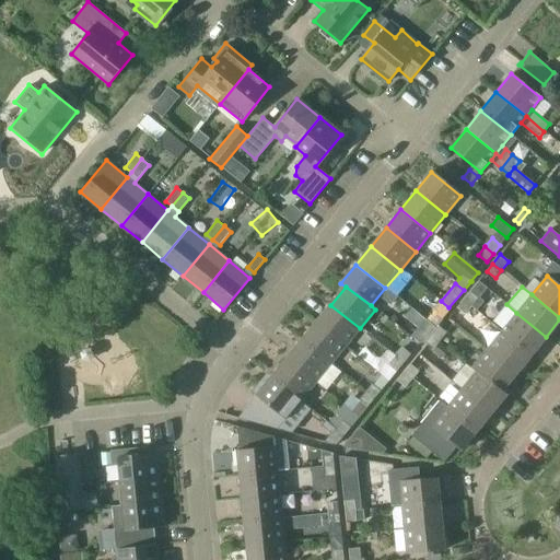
[(464,300),(473,306),(479,299),(470,291),(464,300)]
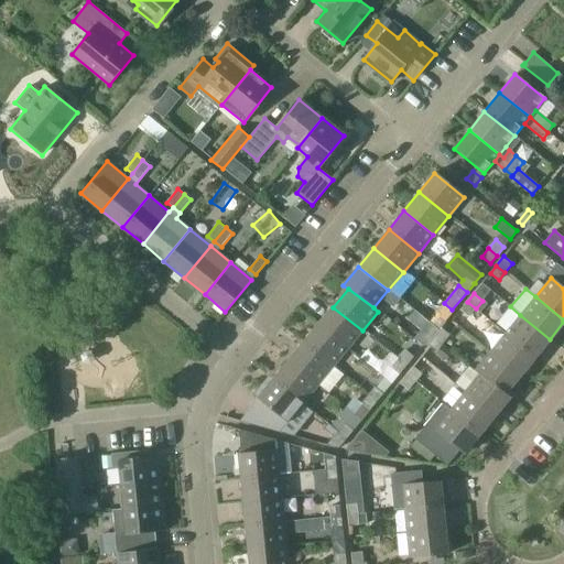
[(467,302),(461,310),(469,317),(476,308),(467,302)]
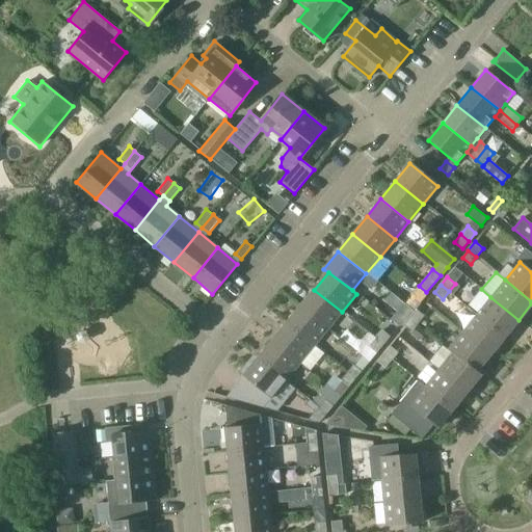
[(327,329),(342,312),(314,290),(300,308),(327,329)]
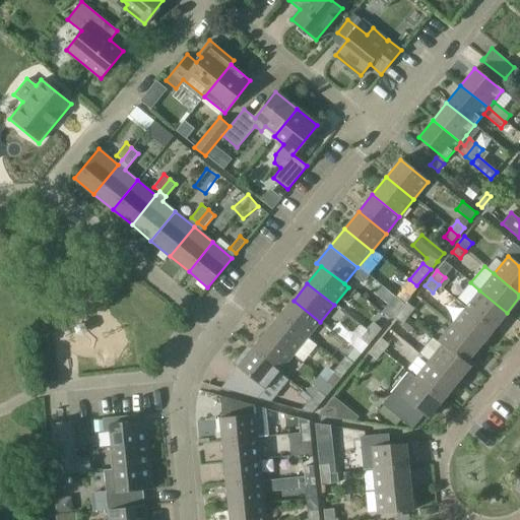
[(403,290),(396,299),(404,306),(407,303),(411,297),(403,290)]
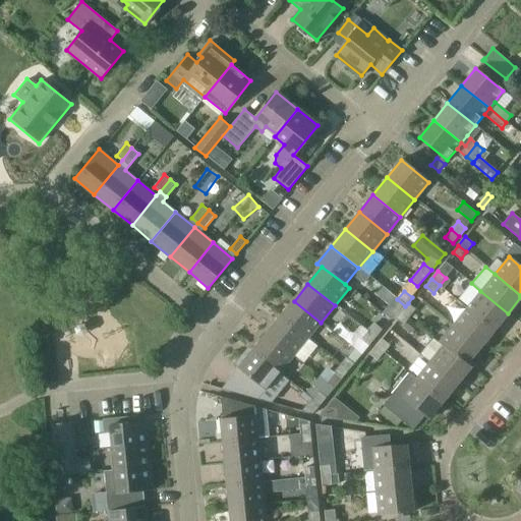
[(494,331),(508,313),(480,291),(467,308),(494,331)]
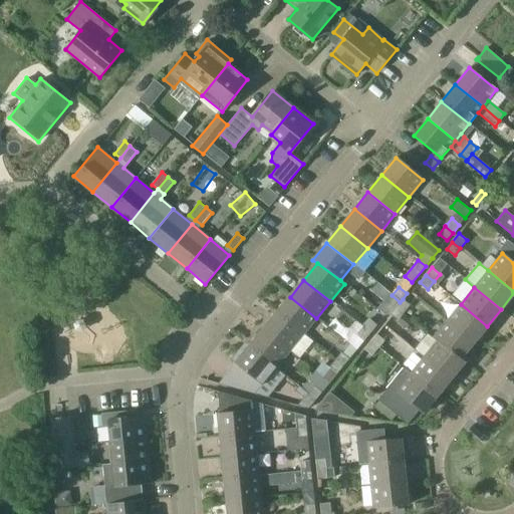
[(392,295),(387,302),(395,308),(396,307),(400,302),(392,295)]
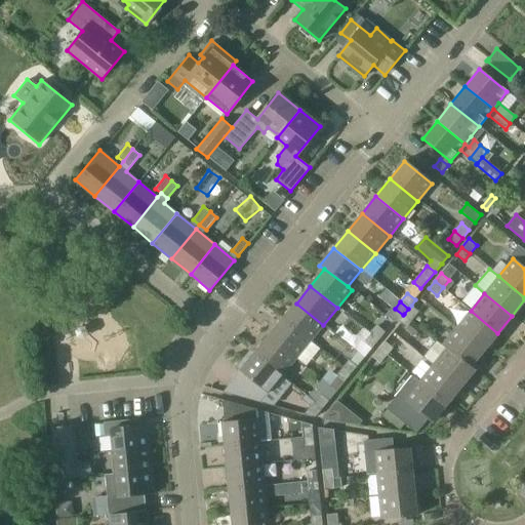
[(309,342),(323,325),(296,304),(282,321),(309,342)]
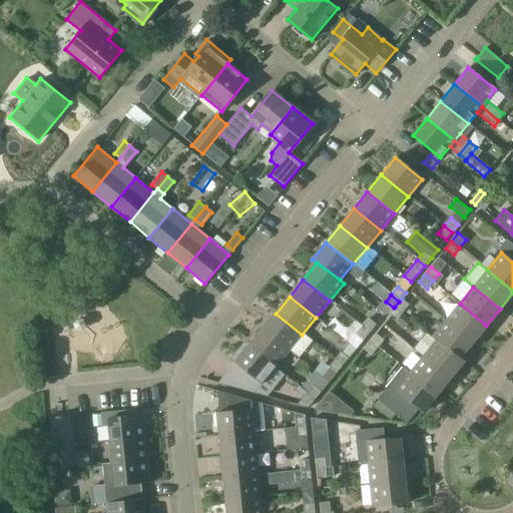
[(399,302),(395,307),(403,313),(410,305),(404,301),(402,299),(399,302)]
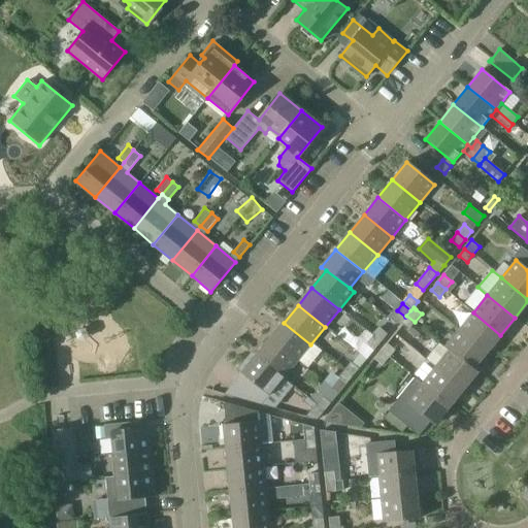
[(486,352),(500,335),(473,312),(459,329),(486,352)]
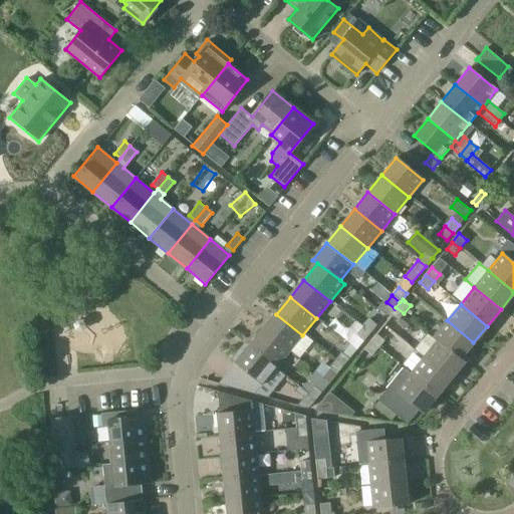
[(395,308),(390,314),(415,334),(419,329),(402,316),(404,313),(396,307),(395,308)]
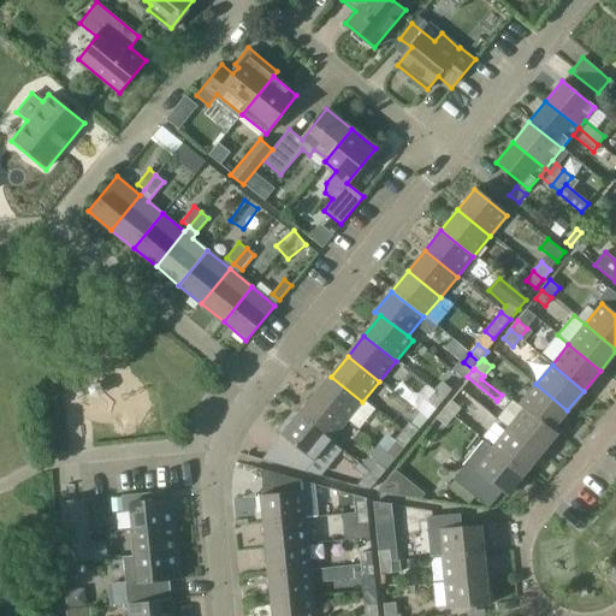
[(345,422),(362,402),(331,377),(314,397),(345,422)]
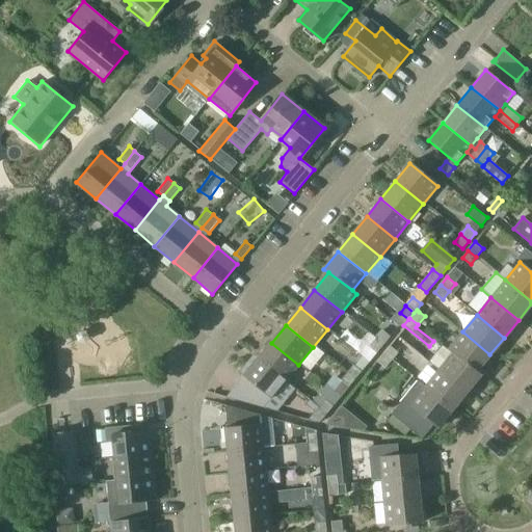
[(336,329),(331,342),(348,349),(352,336),(336,329)]
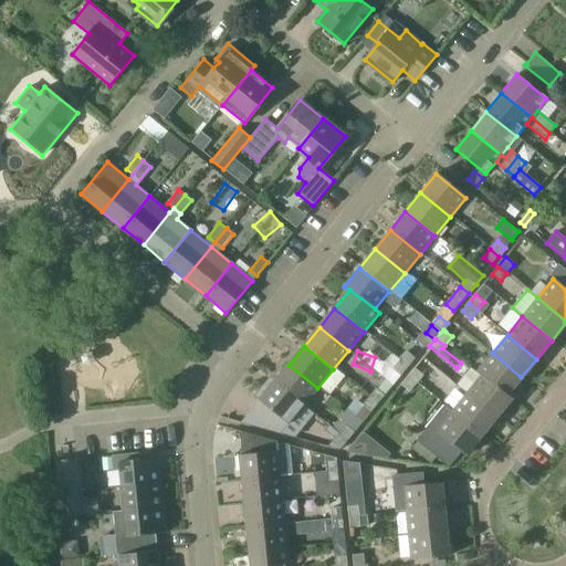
[(399,360),(407,367),(415,358),(407,352),(399,360)]
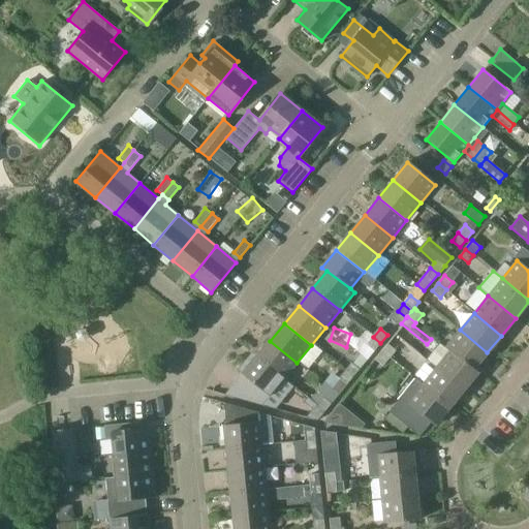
[(473,370),(487,352),(460,330),(444,348),(447,351),(448,350),(473,370)]
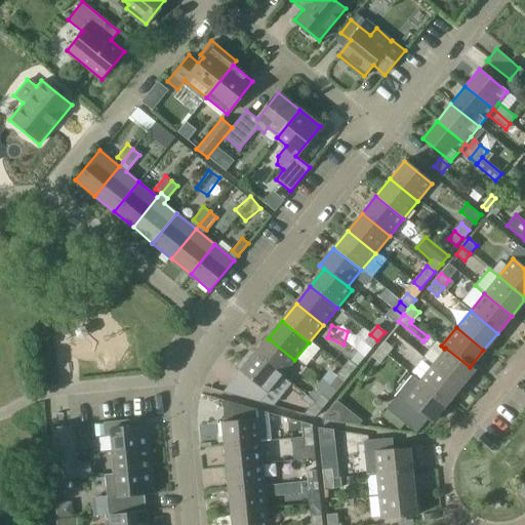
[(363,359),(377,340),(370,334),(364,341),(365,342),(356,353),(363,359)]
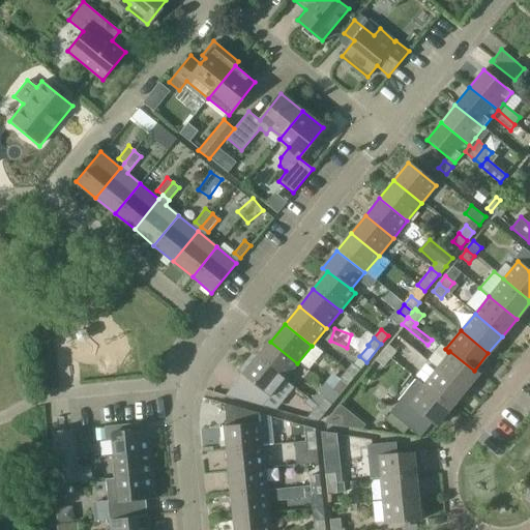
[(284,381),(297,363),(270,342),(256,359),(284,381)]
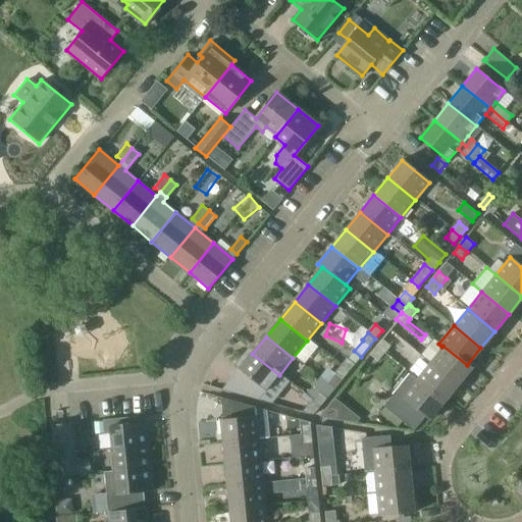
[(376,348),(384,354),(390,346),(382,340),(376,348)]
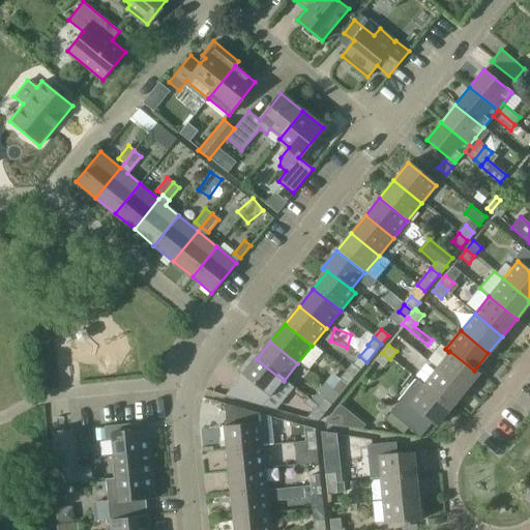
[(474,371),(449,351),(448,352),(436,369),(463,390),(477,374),(474,371)]
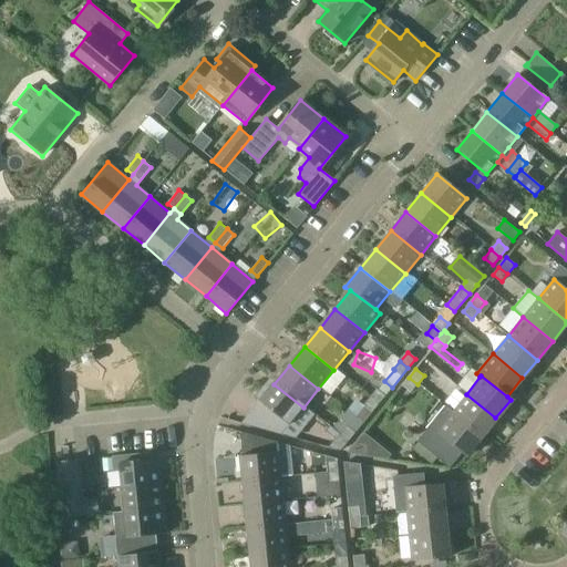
[(411,392),(418,384),(409,378),(402,385),(411,392)]
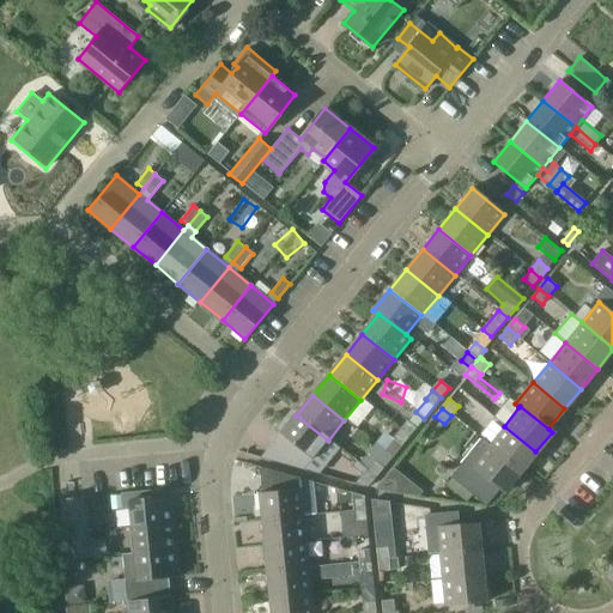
[(311,461),(328,441),(296,416),(279,436),(278,435),(260,457),(304,469),(310,461),(311,461)]
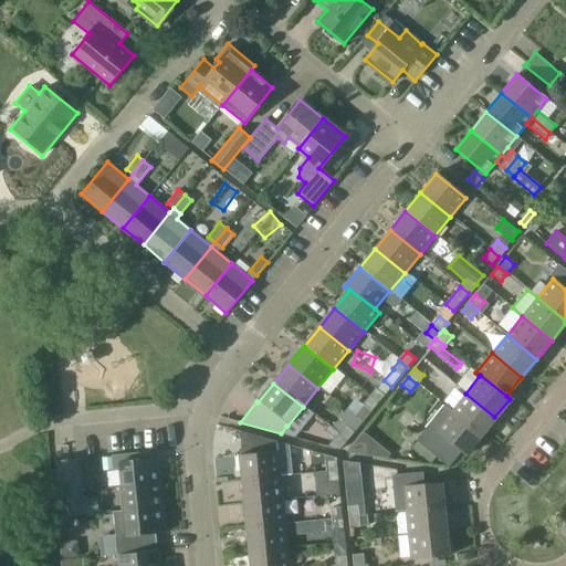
[(368,398),(377,405),(385,395),(376,388),(368,398)]
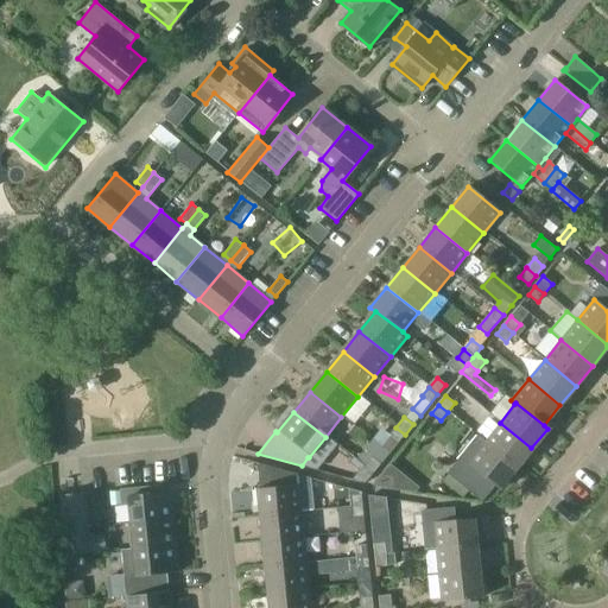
[(483,442),(514,468),(531,448),(500,423),(483,442)]
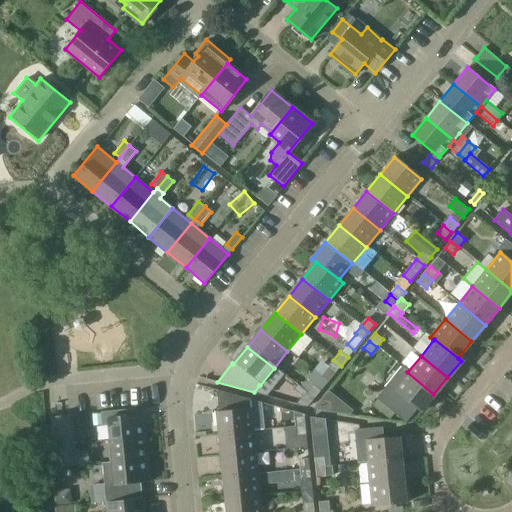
[(327,383),(341,366),(333,360),(328,366),(329,367),(320,377),(327,383)]
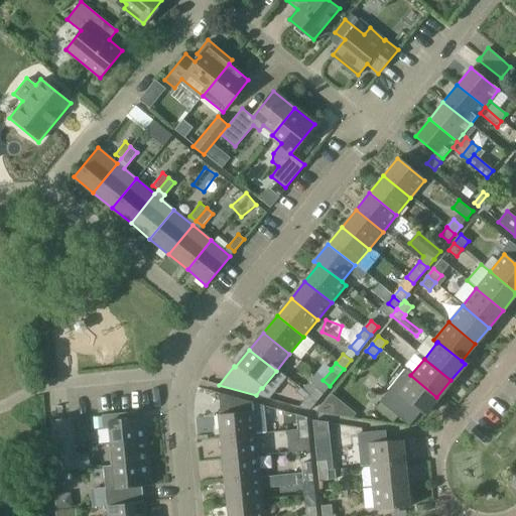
[(407,424),(418,411),(422,414),(436,397),(410,375),(403,370),(378,400),(407,424)]
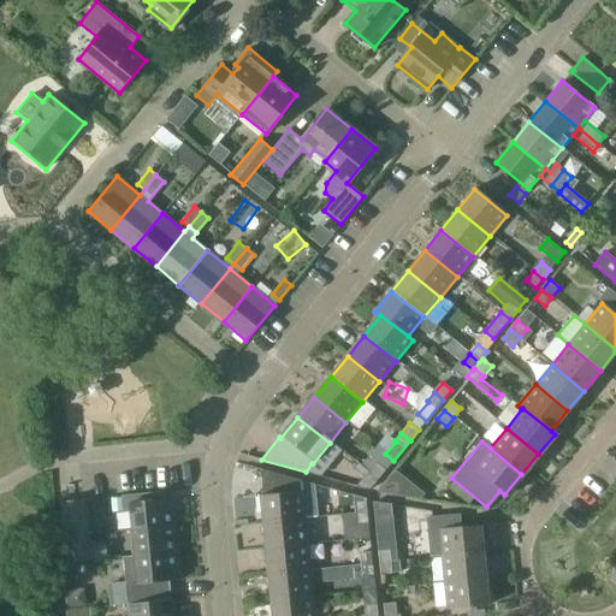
[(377,481),(394,461),(385,454),(378,463),(377,462),(367,474),(377,481)]
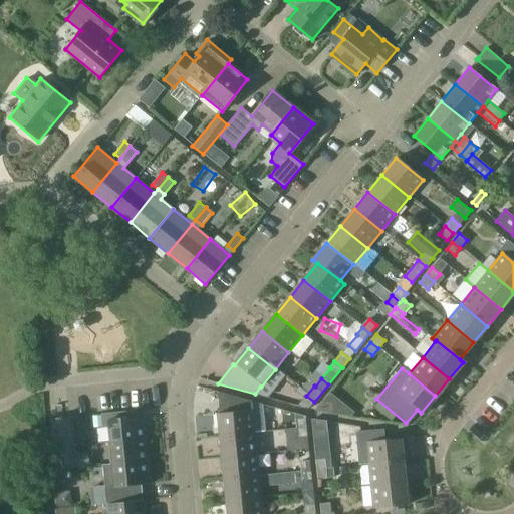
[(249,401),(216,393),(219,414),(216,414),(219,436),(252,433),(249,401)]
